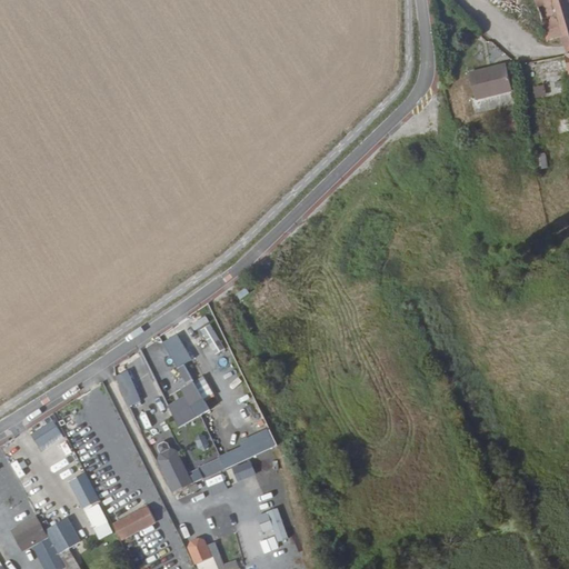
[(568,0),(548,0),(568,68),(568,0)]
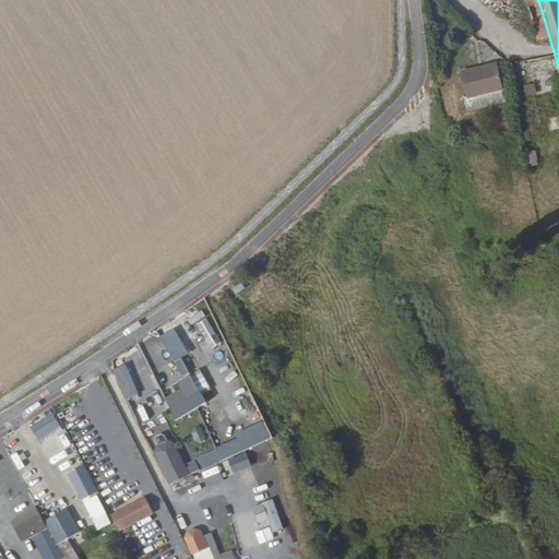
[(490,57),(449,68),(458,111),(499,99),(490,57)]
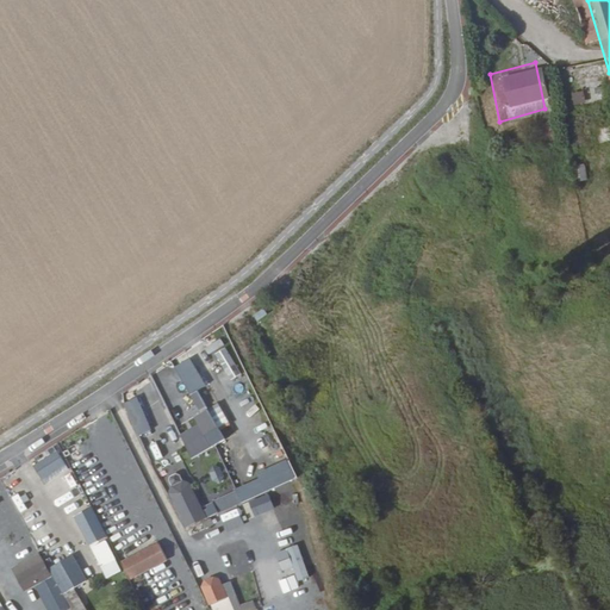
[(570,82),(601,76),(598,64),(567,70),(570,82)]
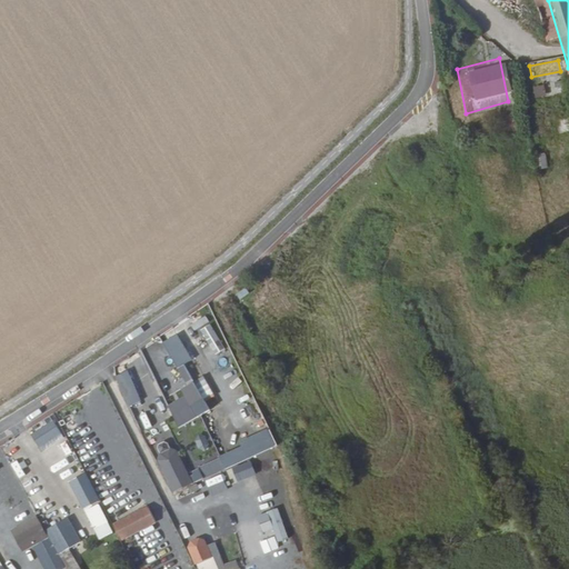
[(543,85),(532,87),(536,99),(546,96),(543,85)]
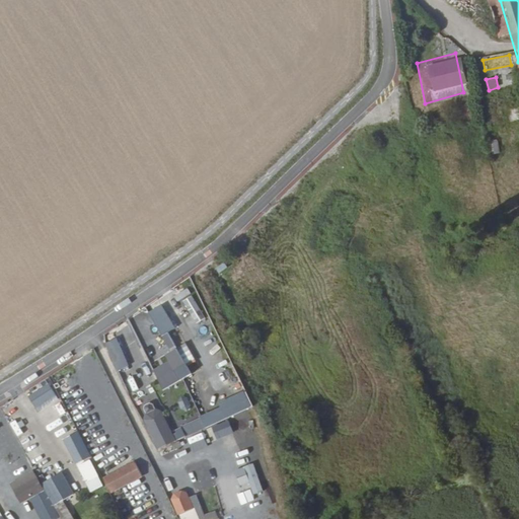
[(497,139),(486,142),(489,155),(500,153),(497,139)]
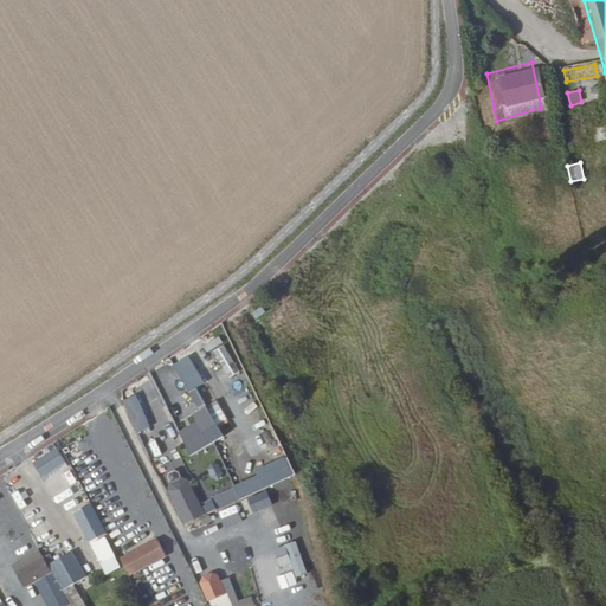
[(200,348),(221,382),(239,372),(218,337),(200,348)]
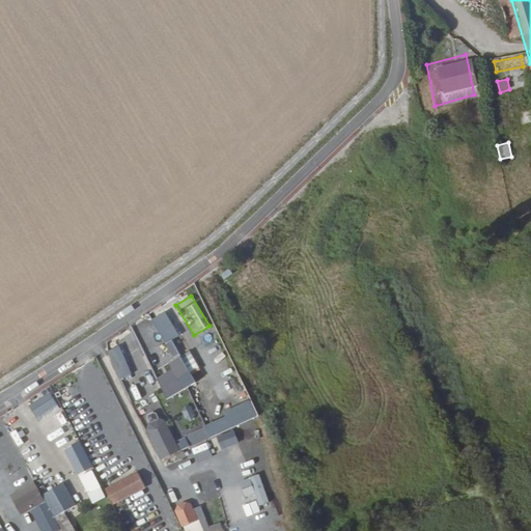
[(151,326),(137,333),(145,350),(151,346),(147,337),(156,333),(151,326)]
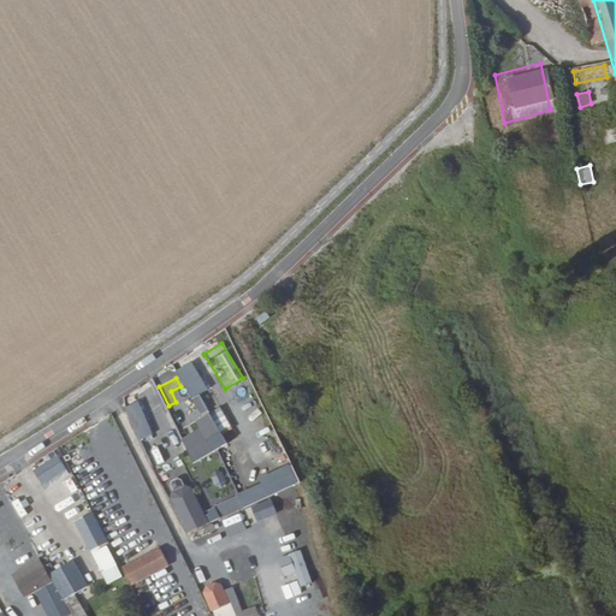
[(136,402),(124,408),(138,439),(152,433),(136,402)]
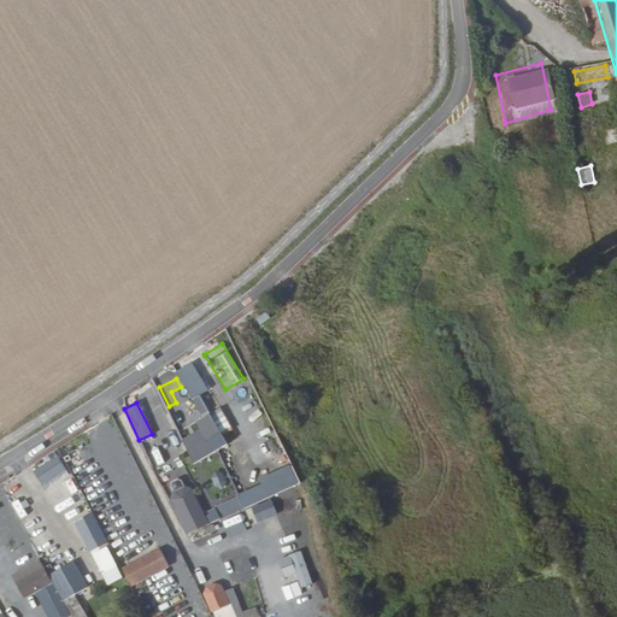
[(224,413),(217,416),(224,433),(231,429),(224,413)]
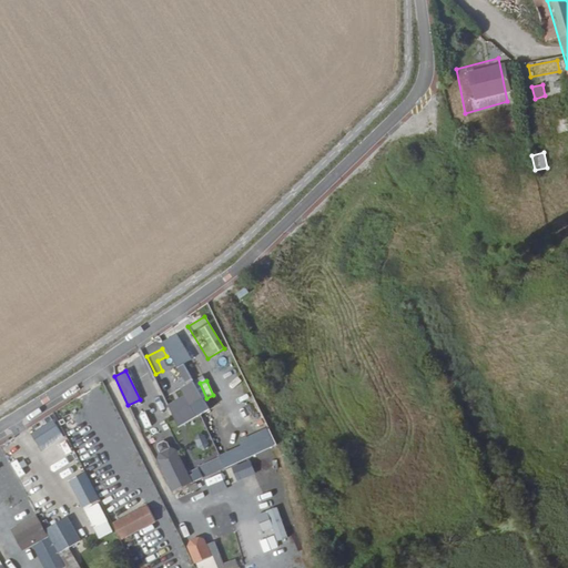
[(163,397),(172,414),(202,398),(193,382),(163,397)]
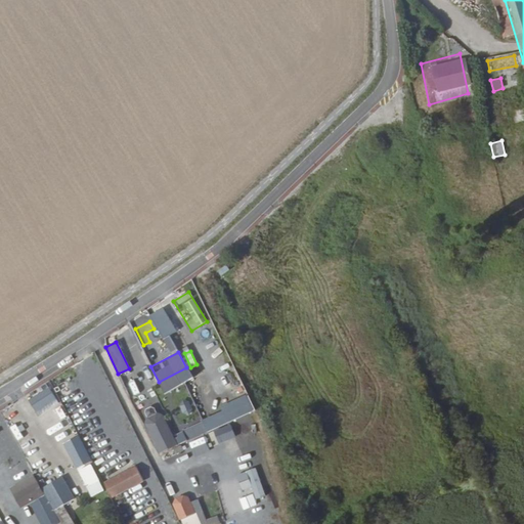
[(225,363),(220,365),(225,377),(230,375),(225,363)]
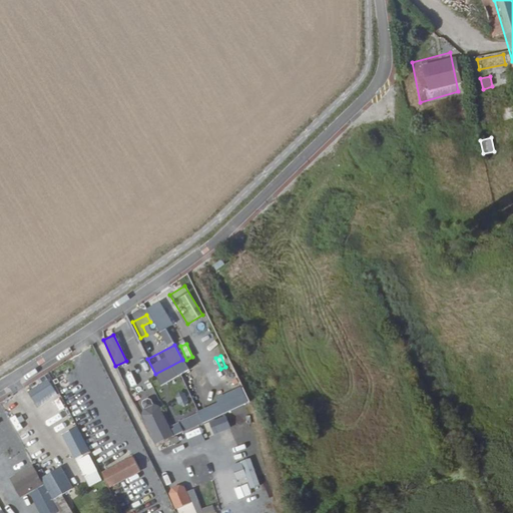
[(215,368),(203,373),(211,389),(223,384),(215,368)]
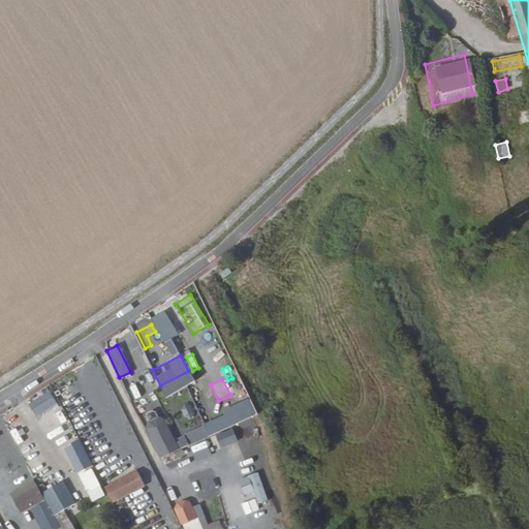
[(127,384),(132,397),(137,395),(132,382),(127,384)]
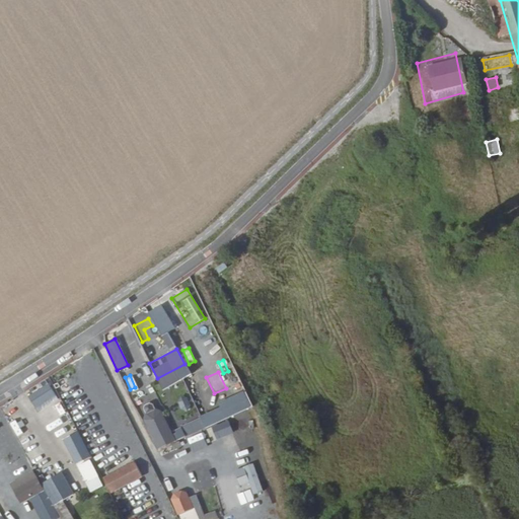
[(87,381),(92,395),(101,392),(96,377),(87,381)]
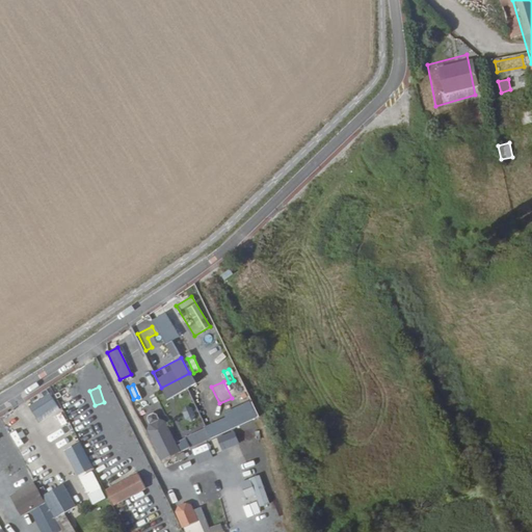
[(49,389),(28,399),(36,415),(57,403),(49,389)]
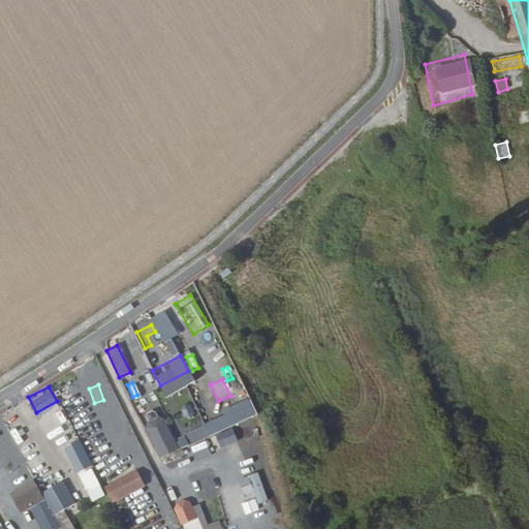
[(211,392),(196,398),(207,421),(222,413),(211,392)]
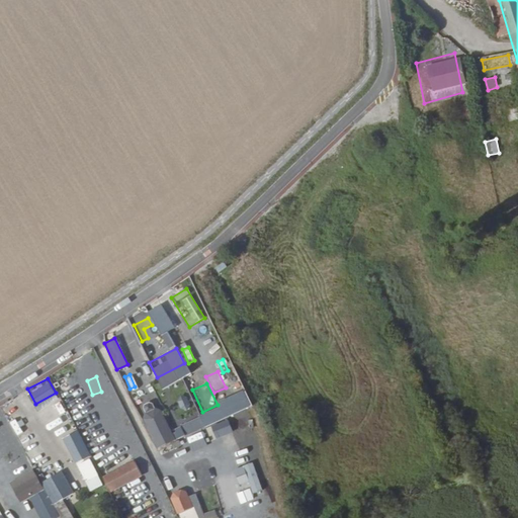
[(186,397),(177,400),(179,408),(189,405),(186,397)]
